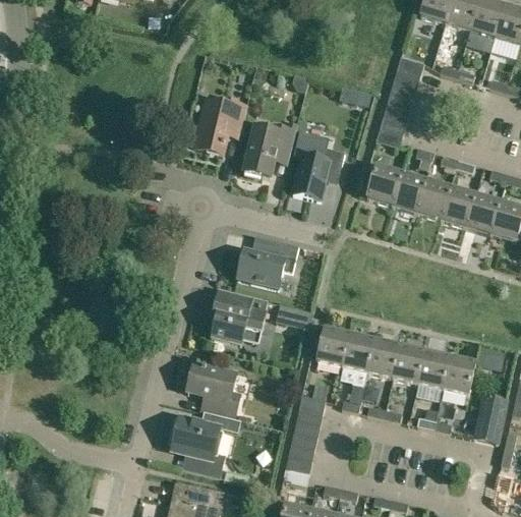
[(446,24),(453,0),(424,0),(420,16),(446,24)]
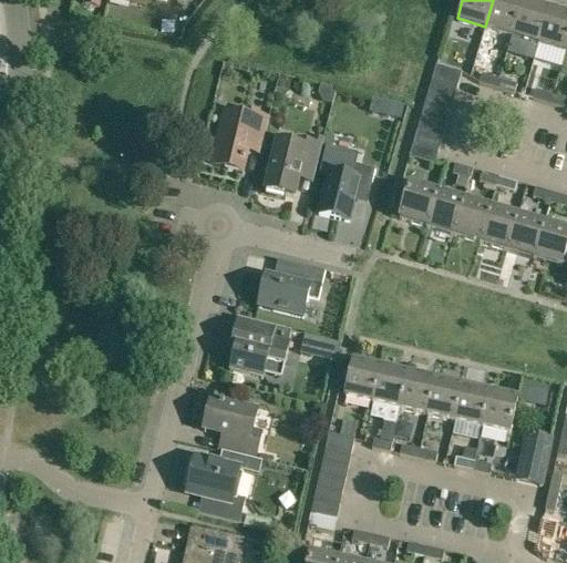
[(493,0),(485,27),(512,34),(522,0),(493,0)]
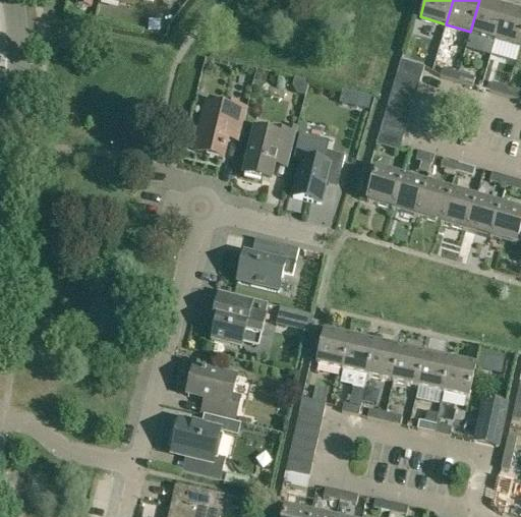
[(504,7),(482,0),(479,0),(470,32),(495,39),(504,7)]
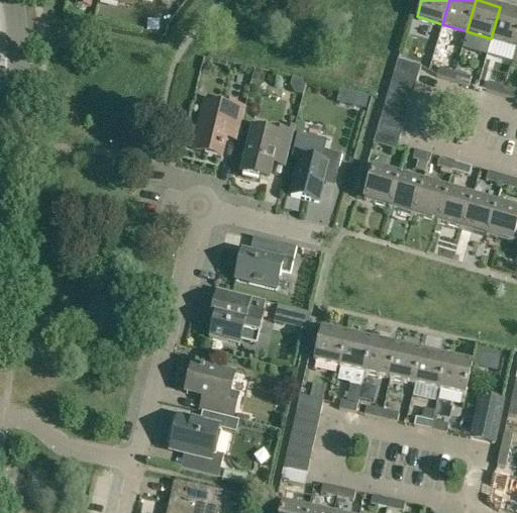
[(516,11),(500,7),(491,38),(515,45),(516,39),(516,11)]
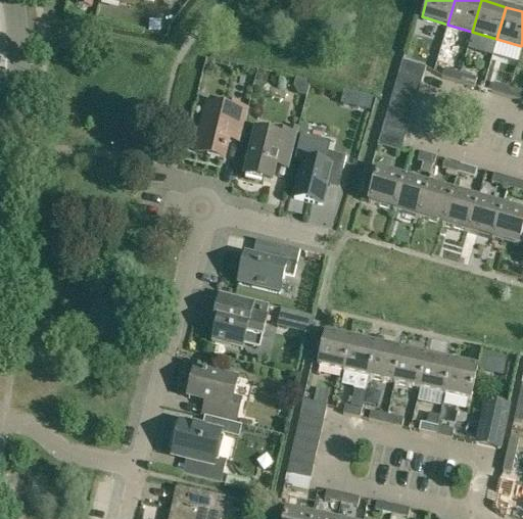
[(401,57),(397,71),(423,78),(426,64),(401,57)]
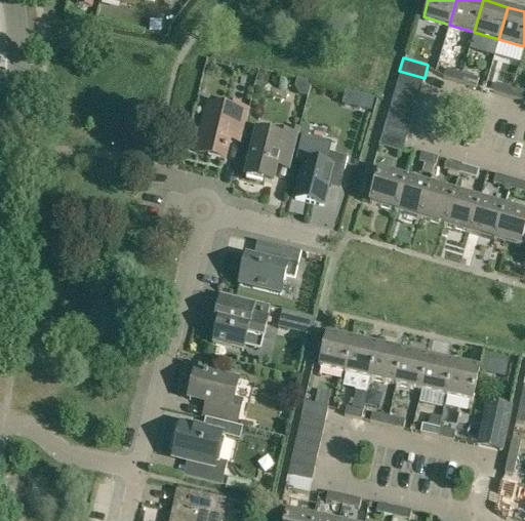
[(459,80),(461,71),(446,67),(443,75),(459,80)]
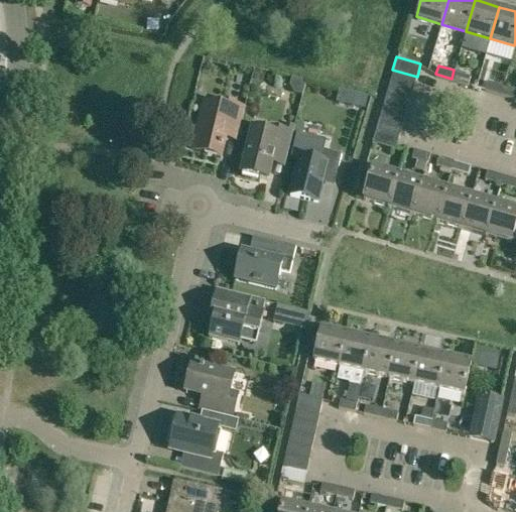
[(417,77),(392,70),(389,82),(413,89),(417,77)]
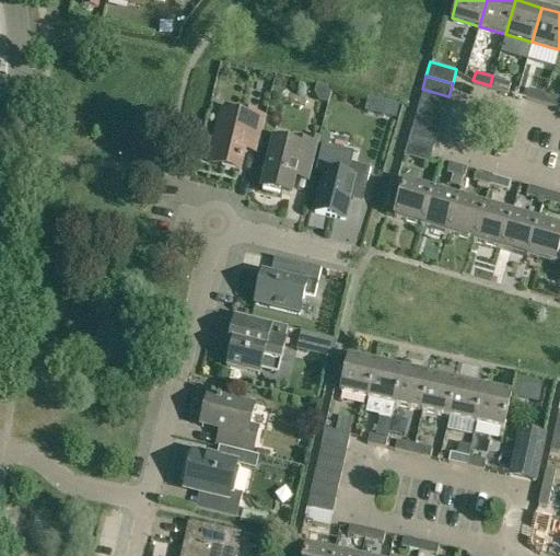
[(492,76),(490,85),(508,90),(510,81),(492,76)]
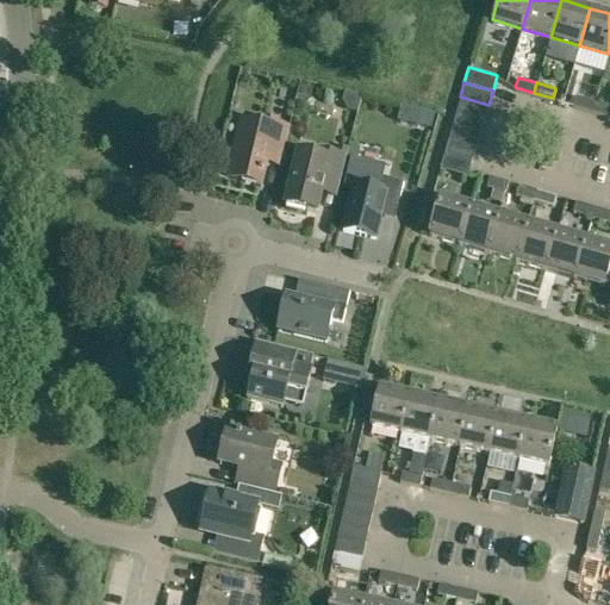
[(591,110),(595,100),(576,94),(573,104),(591,110)]
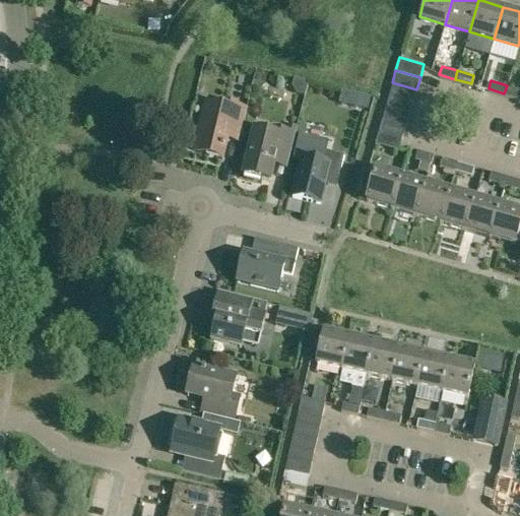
[(392,82),(389,93),(413,101),(416,89),(392,82)]
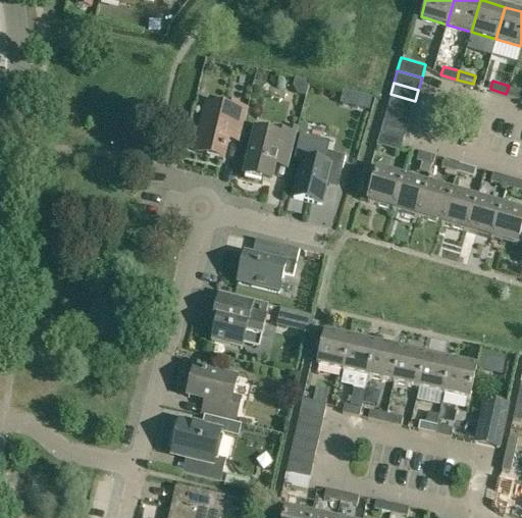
[(521,89),(509,86),(506,94),(521,98),(521,89)]
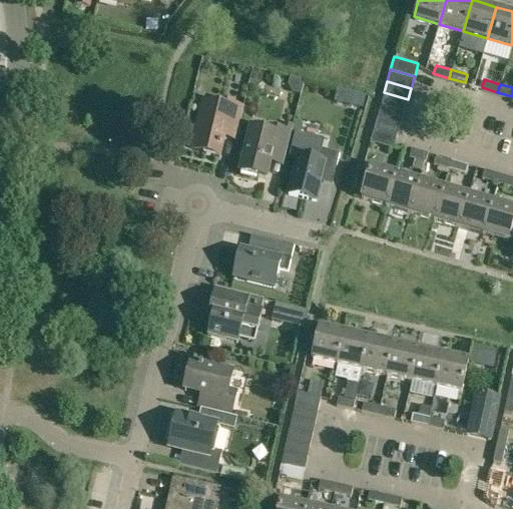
[(384,92),(380,104),(404,111),(408,99),(384,92)]
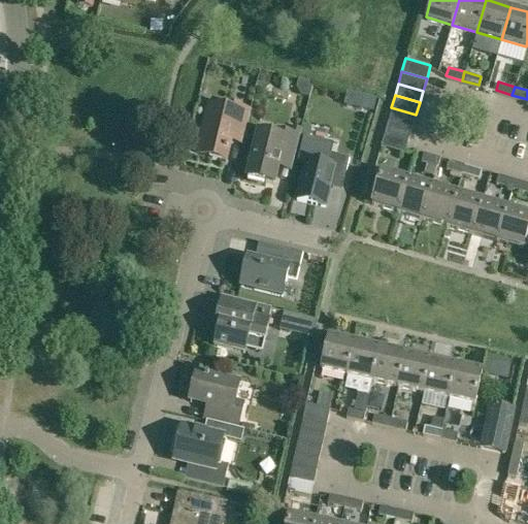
[(192,148),(198,150),(197,151),(226,158),(233,127),(244,130),(251,107),(224,101),(223,105),(209,102),(202,131),(196,129),(192,148)]
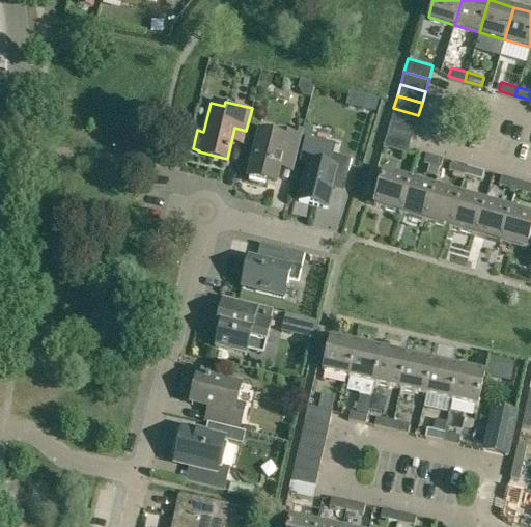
[(393,108),(390,120),(415,128),(418,115),(393,108)]
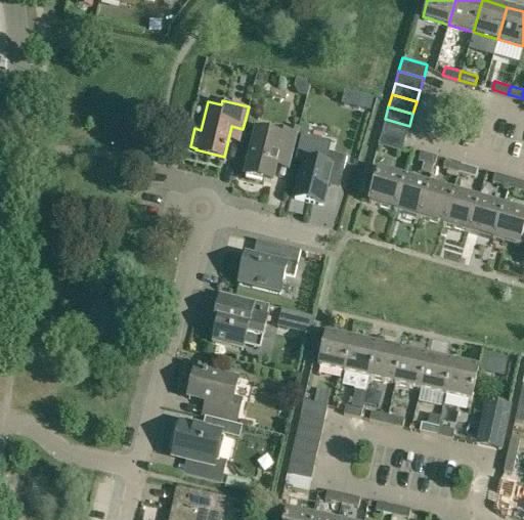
[(385,119),(381,130),(405,137),(409,126),(385,119)]
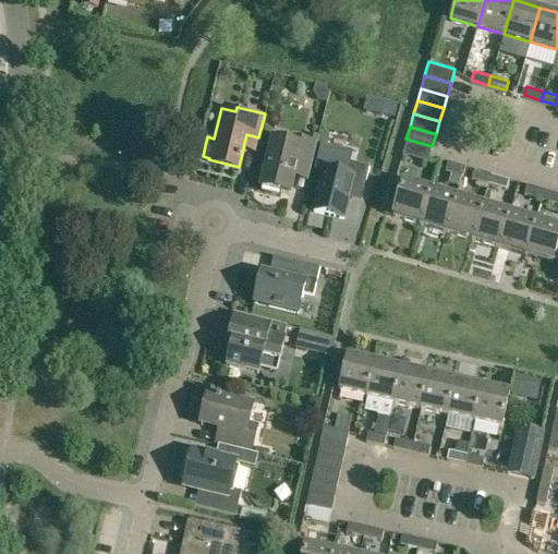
[(312,131),(311,139),(291,133),(290,140),(274,135),(262,184),(290,192),(296,166),(311,169),(317,140),(316,140),(318,132),(312,131)]
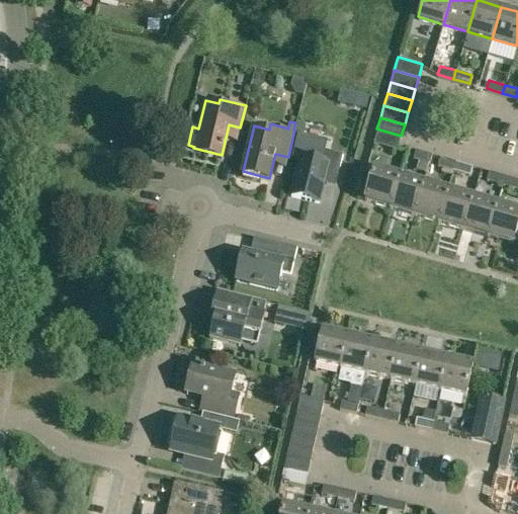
[(401,136),(376,129),(373,142),(398,149),(401,136)]
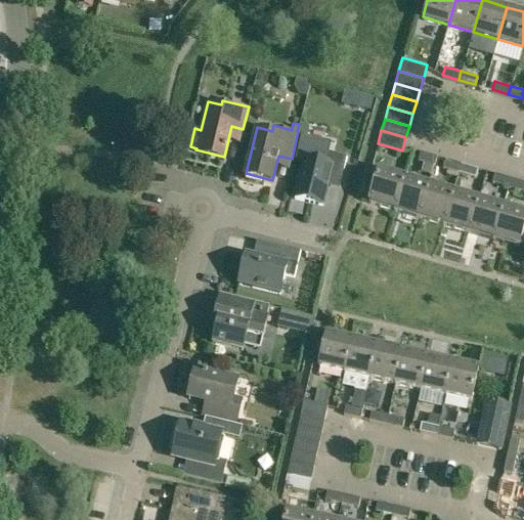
[(294,197),(321,203),(328,182),(339,185),(347,154),(328,148),(329,142),(302,135),(296,160),(303,162),(294,197)]
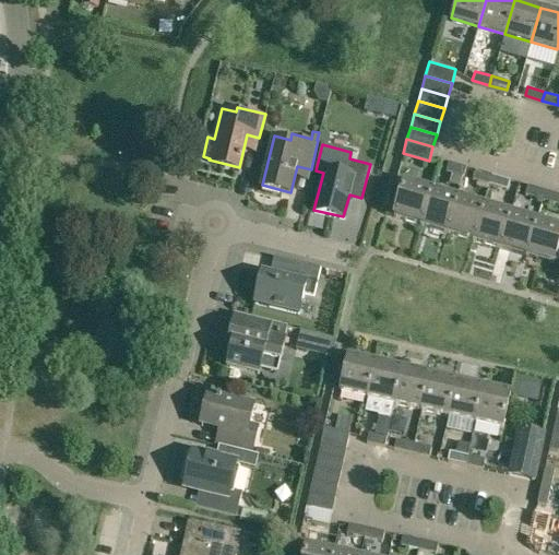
[(463,174),(465,165),(449,160),(445,169),(463,174)]
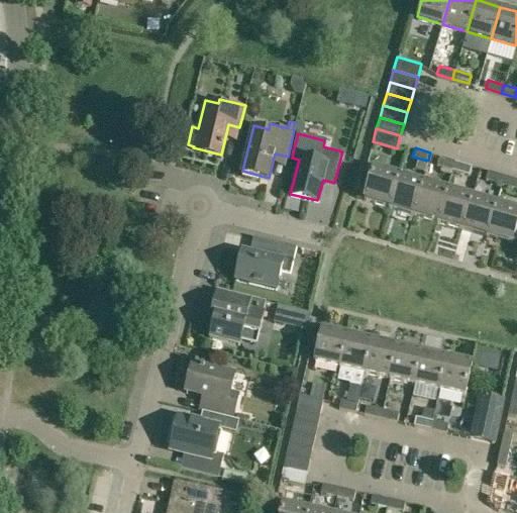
[(452,168),(454,160),(439,155),(436,164),(452,168)]
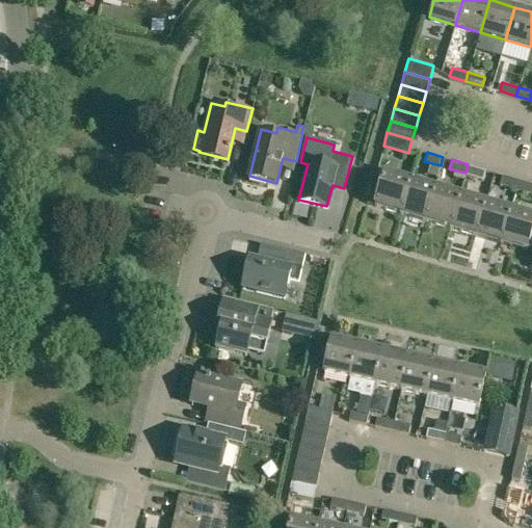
[(468,164),(466,173),(482,178),(484,169),(468,164)]
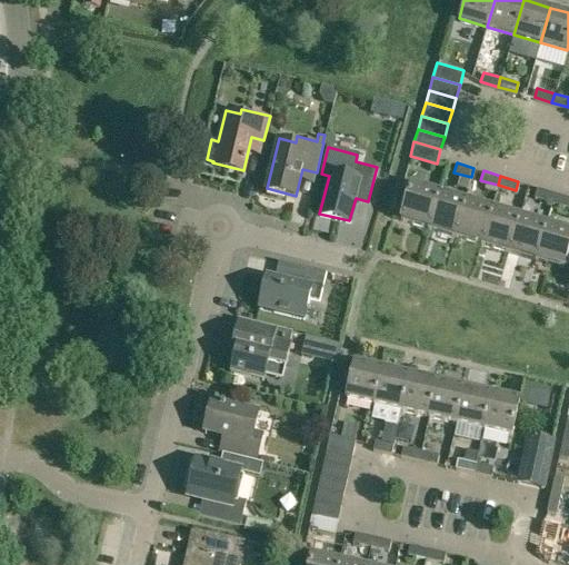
[(428,227),(438,190),(410,182),(400,219),(428,227)]
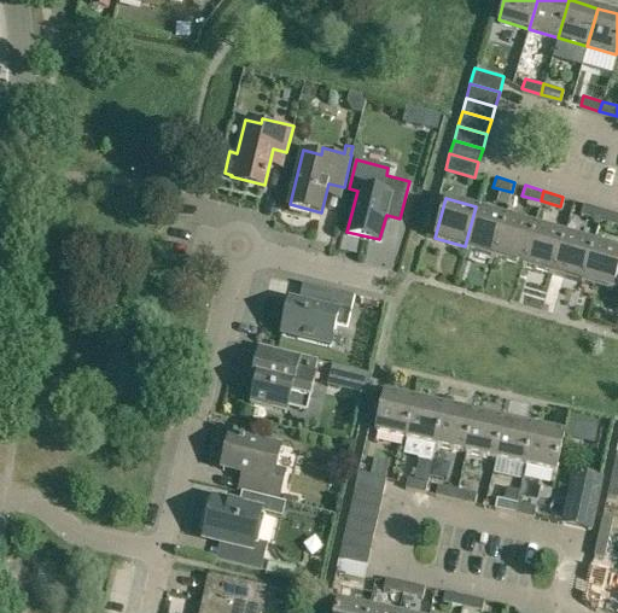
[(599,217),(601,208),(583,203),(581,212),(599,217)]
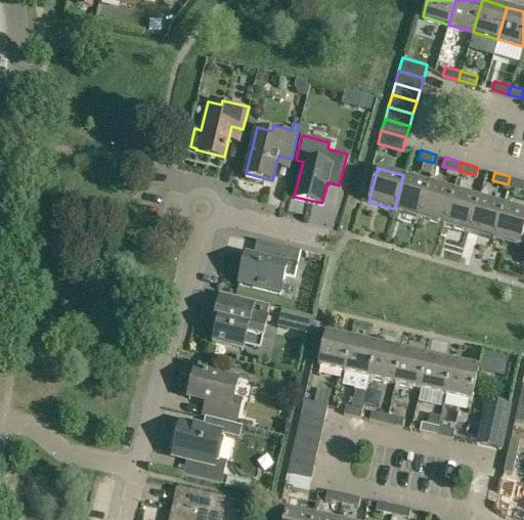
[(428,181),(403,175),(394,209),(419,215),(428,181)]
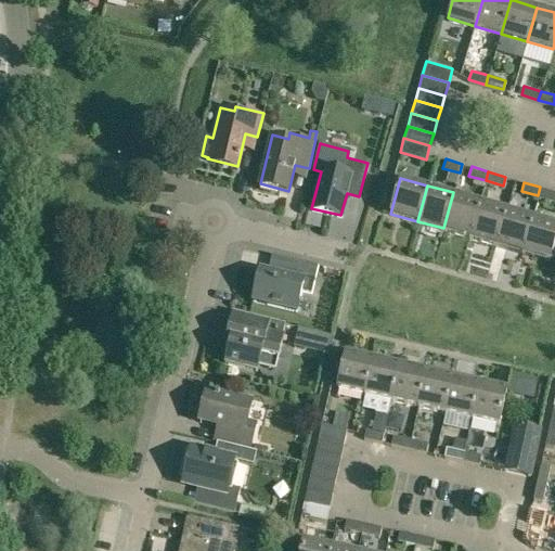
[(554,191),(540,187),(538,195),(554,200),(554,191)]
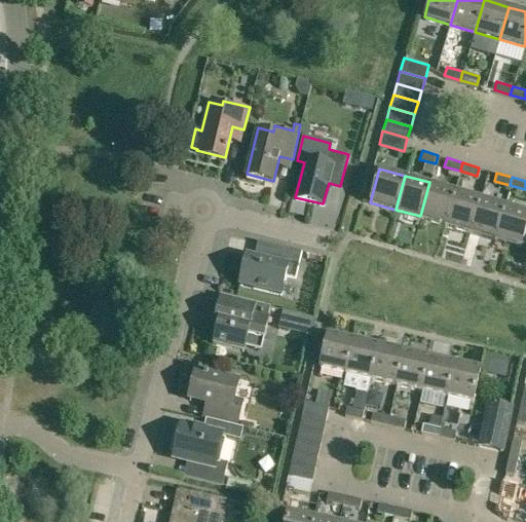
[(454,189),(429,182),(420,216),(445,223),(454,189)]
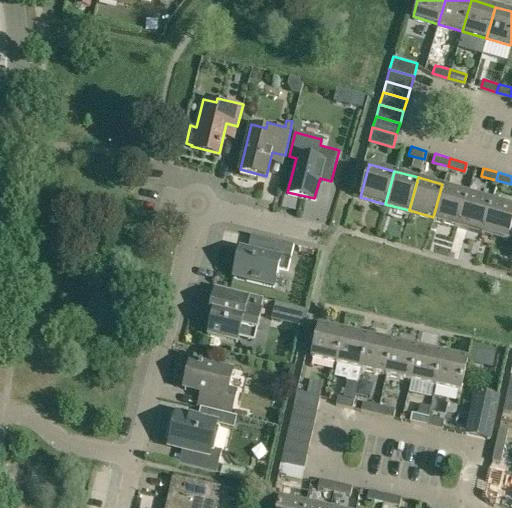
[(442,184),(433,217),(458,224),(467,191),(442,184)]
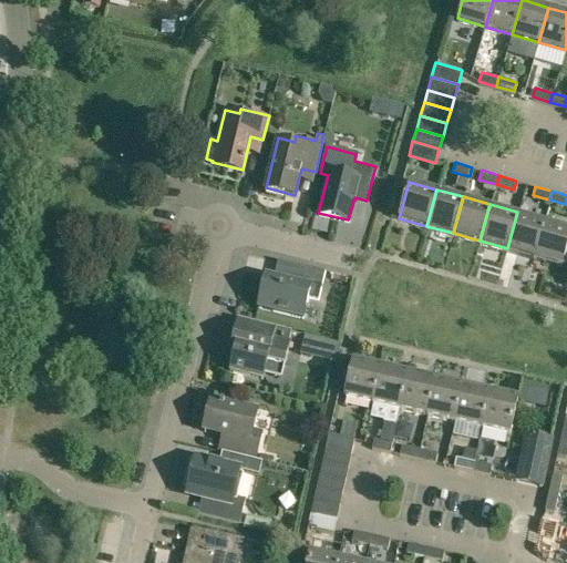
[(544,219),(517,212),(507,248),(534,256),(544,219)]
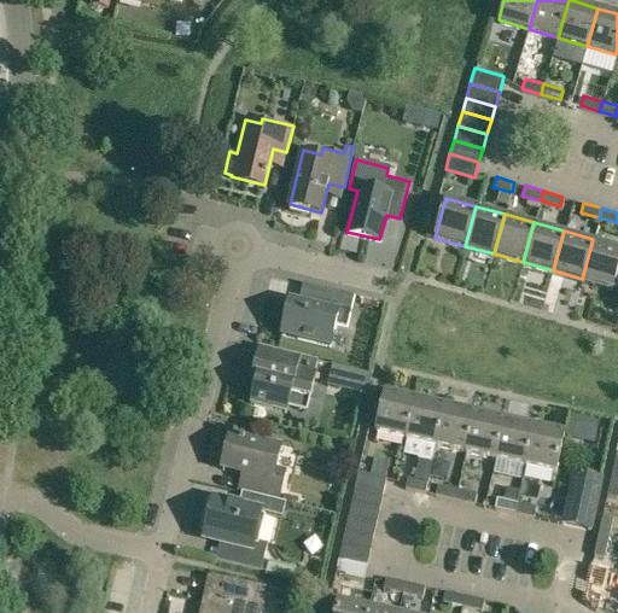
[(617,245),(593,239),(582,279),(612,287),(613,281),(617,264),(617,245)]
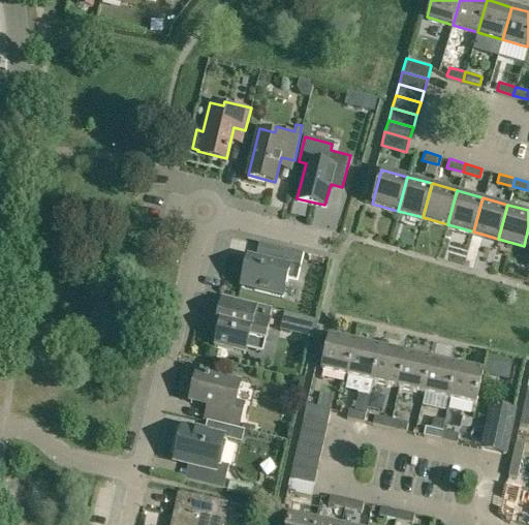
[(297,277),(303,250),(278,244),(274,259),(248,253),(241,284),(283,294),(287,274),(297,277)]
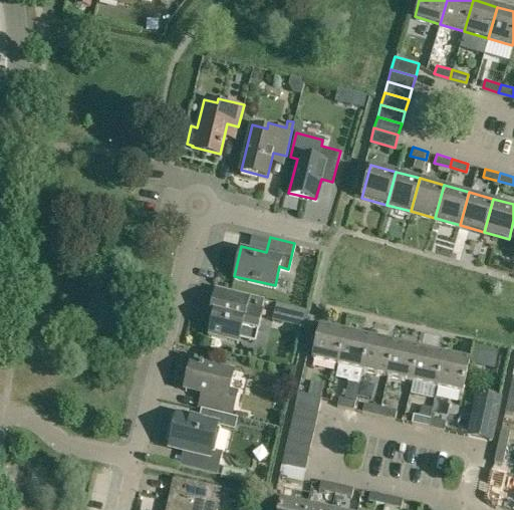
[(261,307),(263,297),(217,286),(210,316),(213,317),(209,334),(237,340),(241,324),(257,328),(262,308),(261,307)]
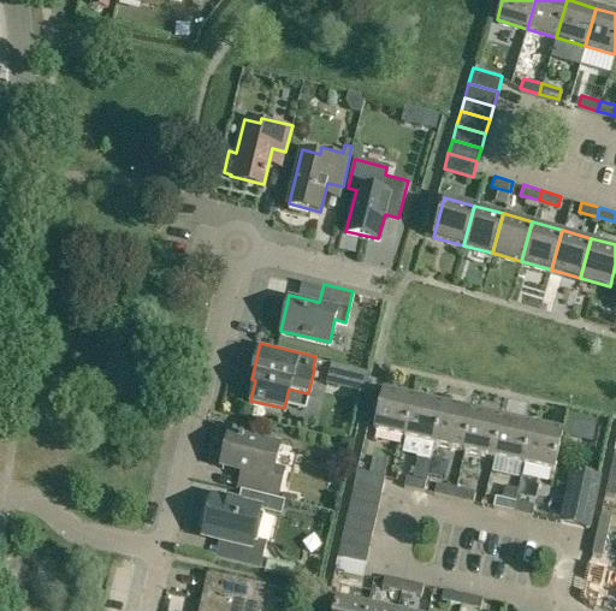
[(406,434),(414,395),(384,389),(374,428),(406,434)]
